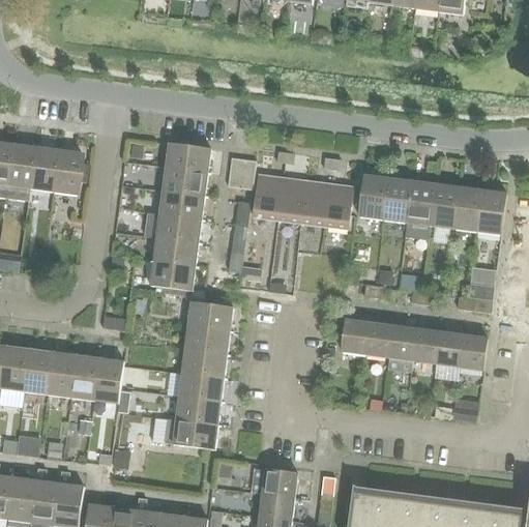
[(415,0),(414,7),(437,10),(439,0),(415,0)]
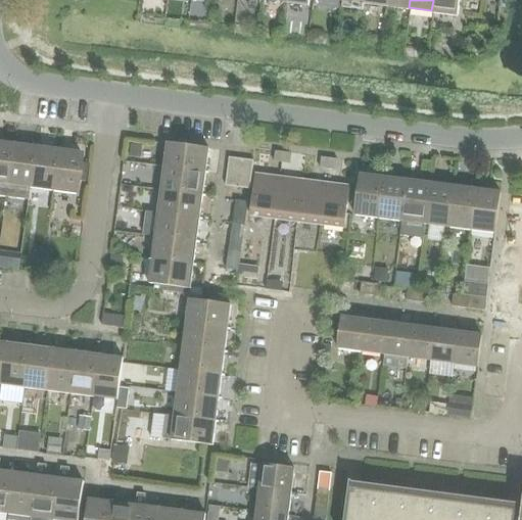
[(433,0),(431,10),(456,13),(457,0),(433,0)]
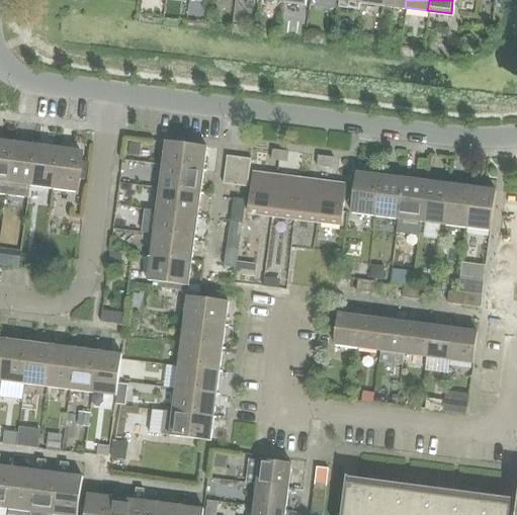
[(0,192),(3,193),(10,141),(0,139),(0,192)]
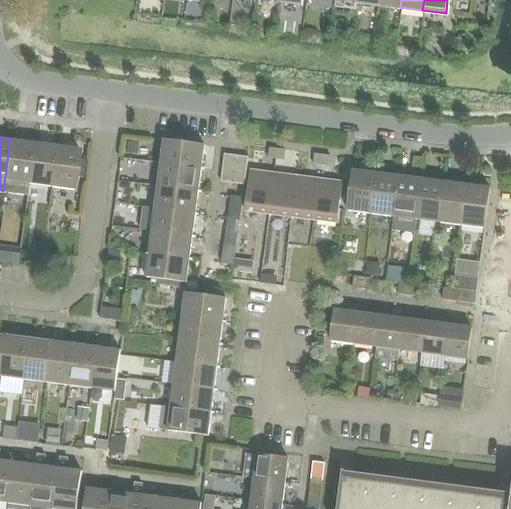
[(203,143),(163,138),(160,161),(200,167),(203,143)]
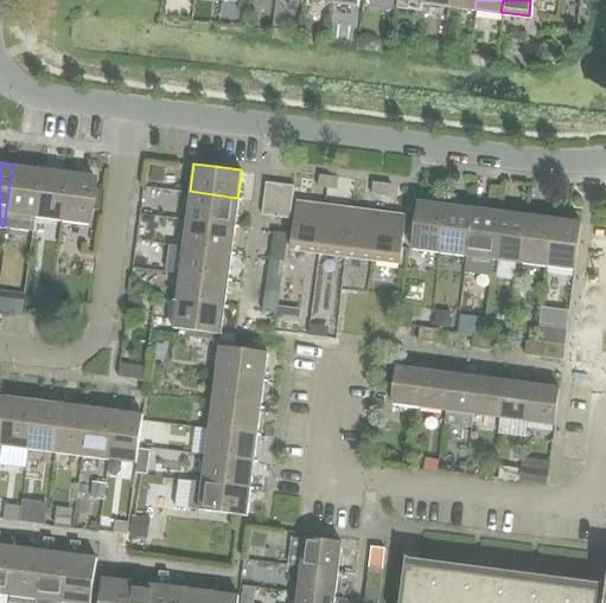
[(32,216),(38,168),(12,165),(4,226),(31,230),(32,216)]
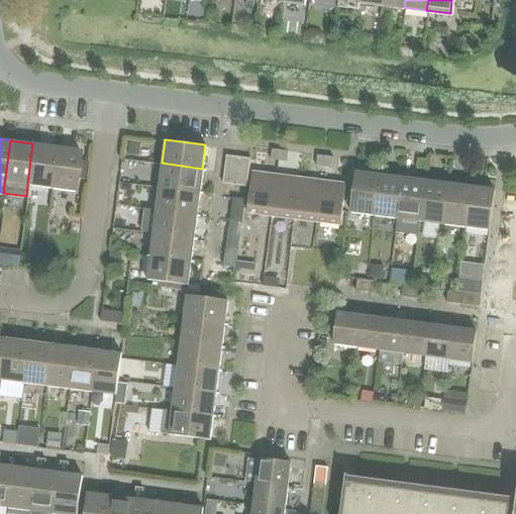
[(139,153),(140,141),(128,140),(126,152),(139,153)]
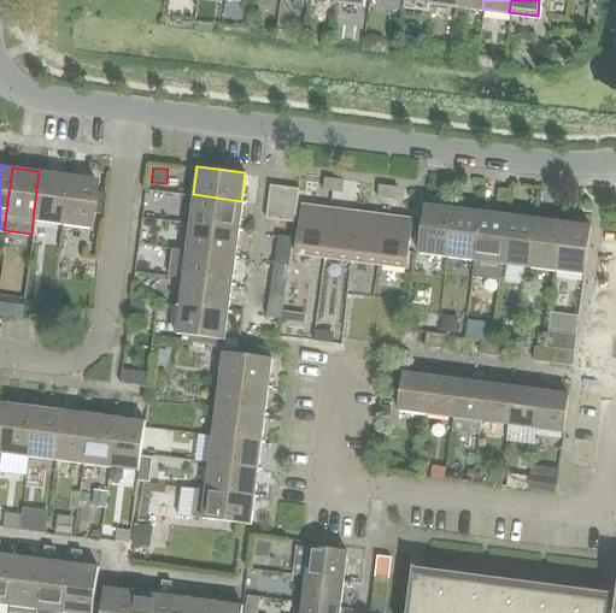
[(33,219),(60,223),(66,175),(39,171),(33,219)]
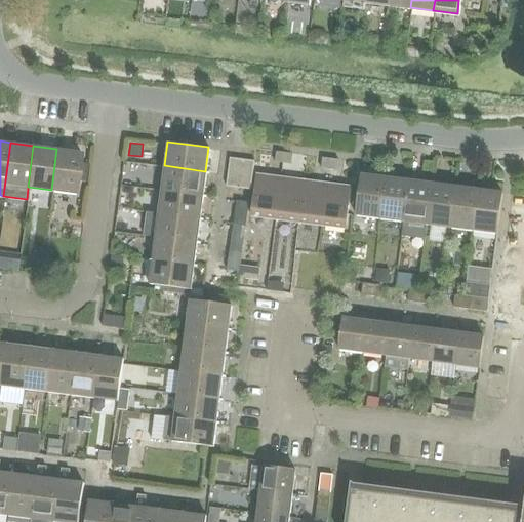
[(56,149),(51,190),(75,193),(80,152),(56,149)]
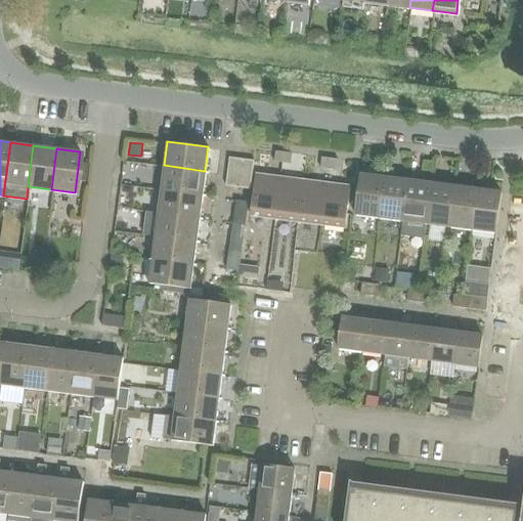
[(273,160),(280,161),(282,149),(275,149),(273,160)]
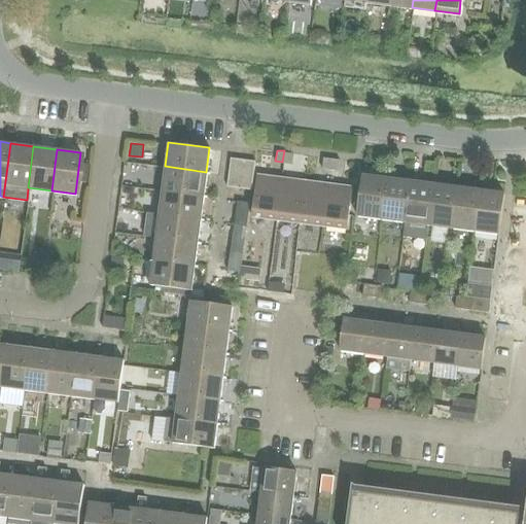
[(284,150),(282,162),(290,163),(292,151),(284,150)]
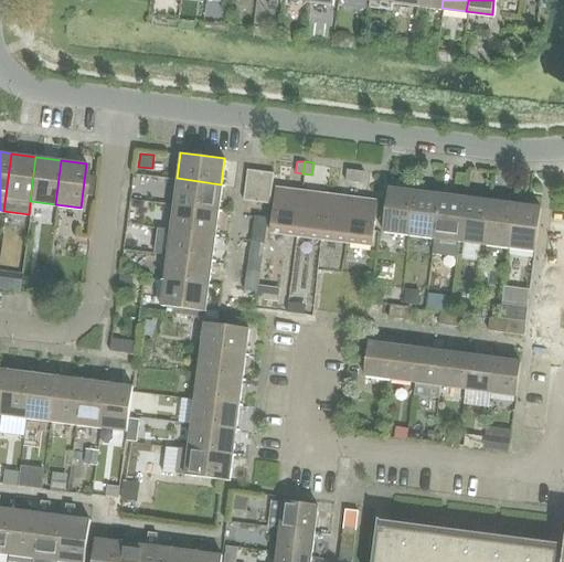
[(343,179),(353,180),(354,168),(346,167),(343,179)]
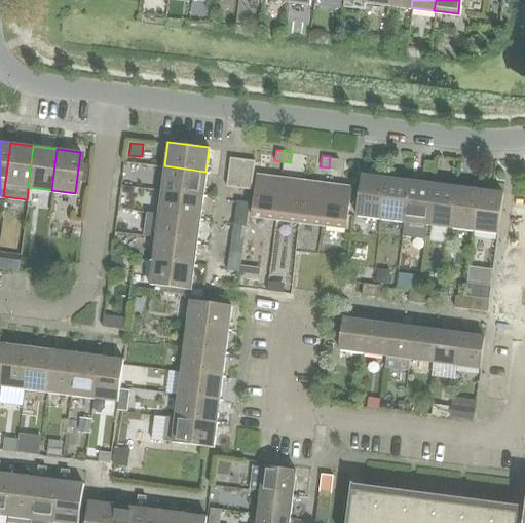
[(330,156),(329,167),(336,169),(338,157),(330,156)]
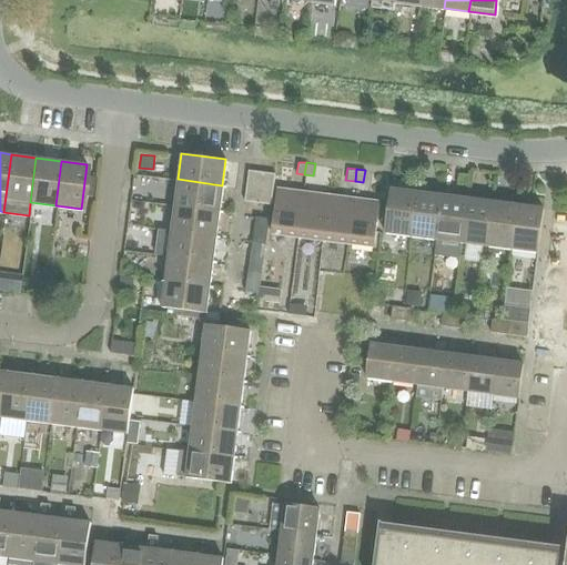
[(247,173),(243,200),(256,201),(260,174),(247,173)]
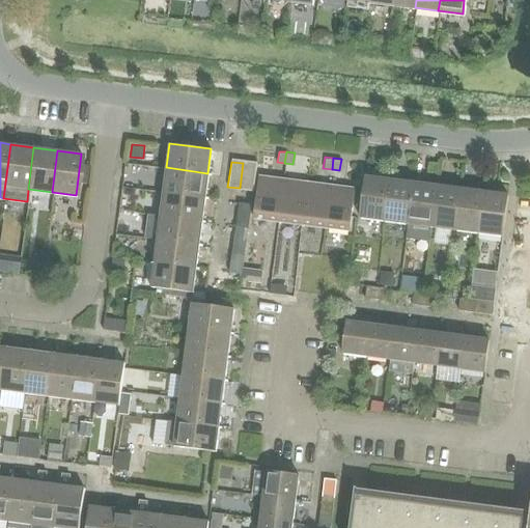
[(243,163),(240,188),(252,190),(255,165),(243,163)]
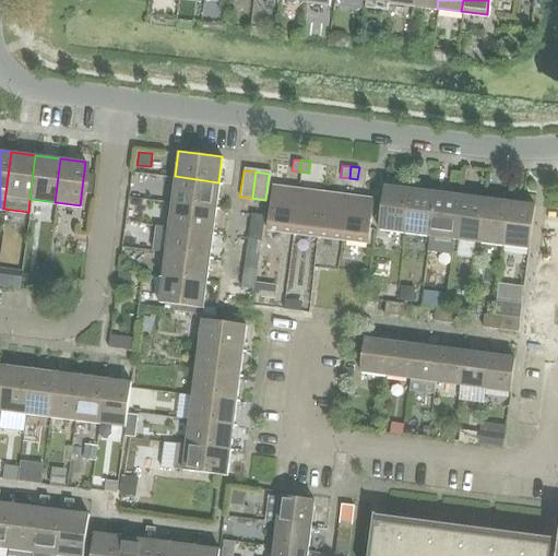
[(218,182),(175,176),(171,201),(215,206),(218,182)]
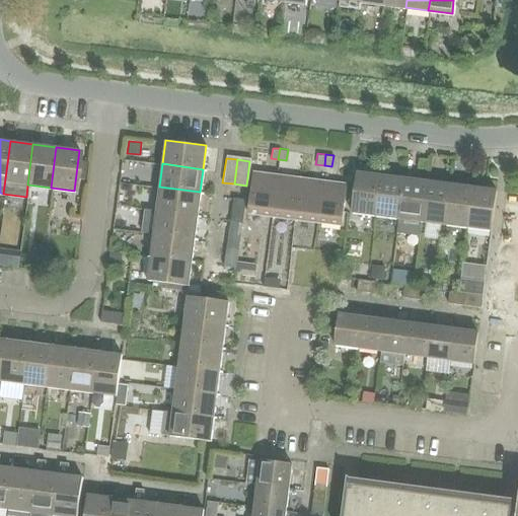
[(356,170),(351,211),(375,214),(380,173),(356,170)]
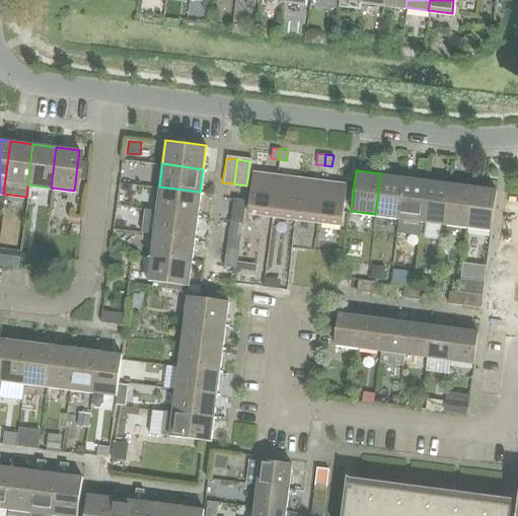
[(247,211),(271,214),(276,174),(252,171),(247,211)]
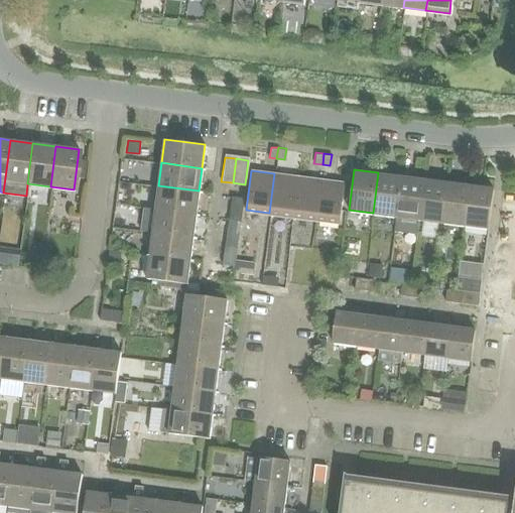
[(378,172),(373,213),(395,216),(400,175),(378,172)]
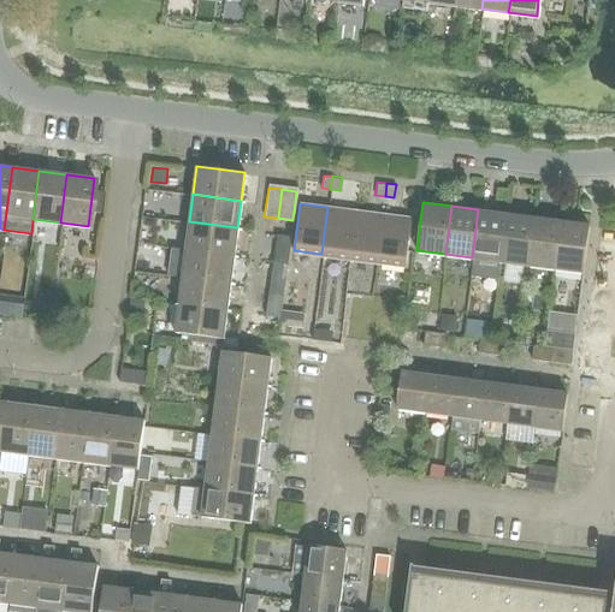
[(321,254),(349,257),(355,211),(327,207),(321,254)]
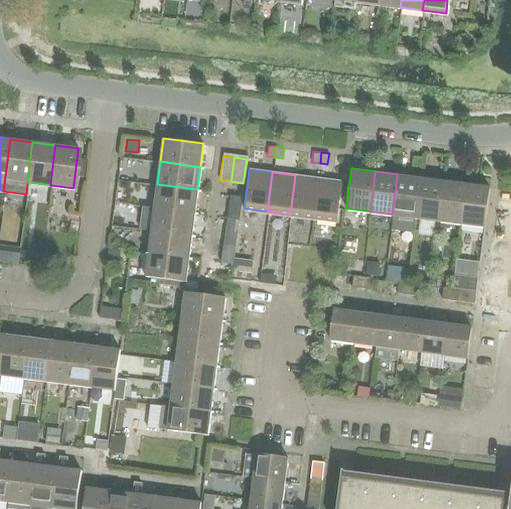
[(415,217),(420,177),(397,174),(392,214),(393,214),(391,227),(414,230),(415,217)]
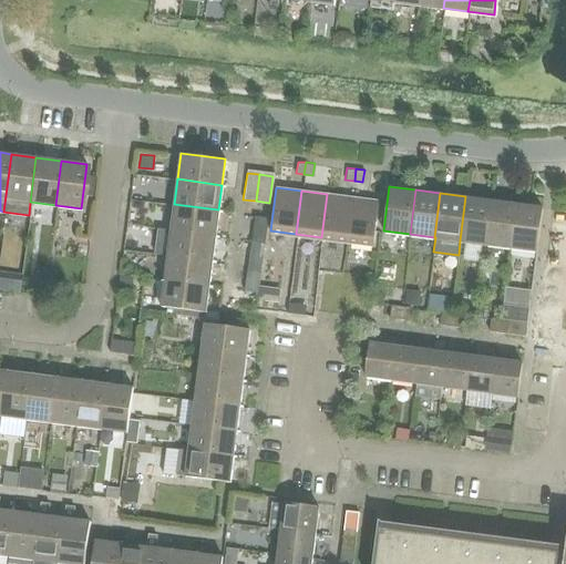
[(321,237),(347,241),(352,197),(327,194),(321,237)]
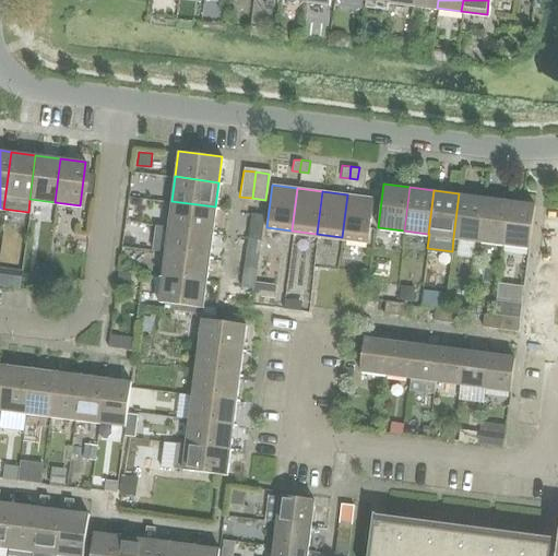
[(459,193),(453,237),(477,240),(483,197),(459,193)]
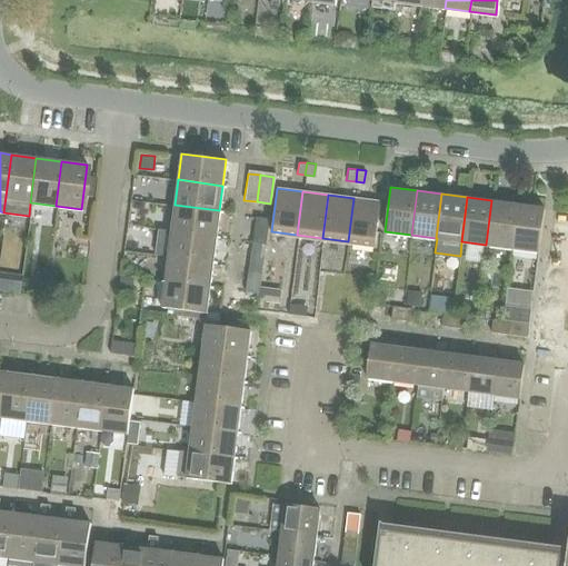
[(348,241),(374,245),(378,201),(354,198),(348,241)]
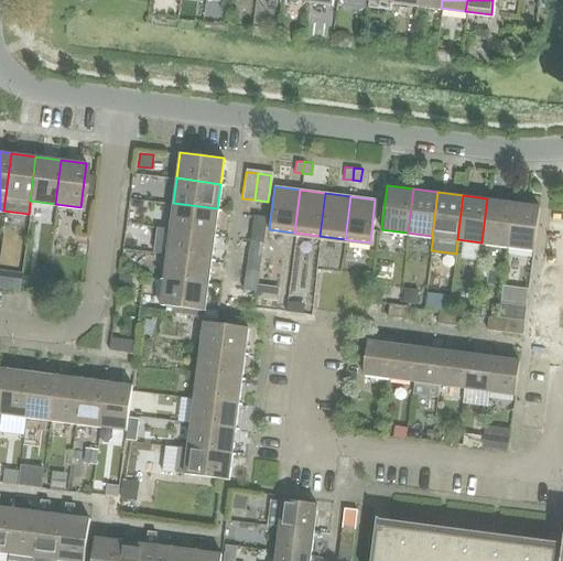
[(487,198),(482,243),(507,246),(512,202),(487,198)]
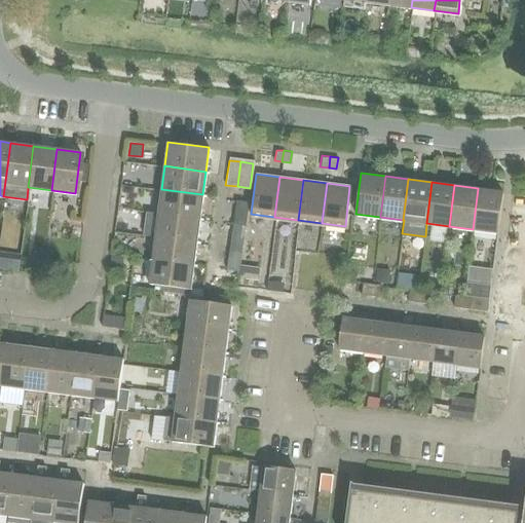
[(473,229),(496,232),(502,191),(478,188),(473,229)]
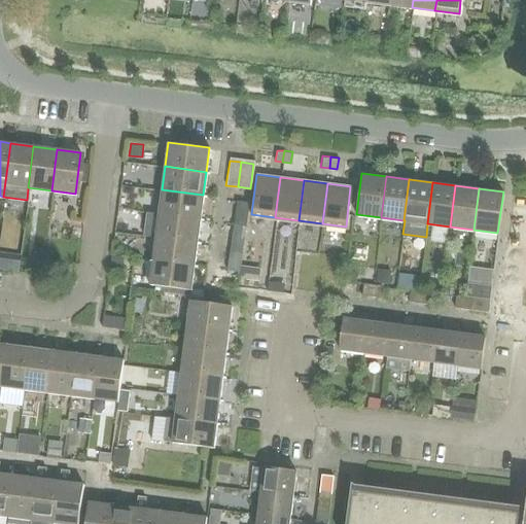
[(203,195),(162,189),(159,212),(200,218),(203,195)]
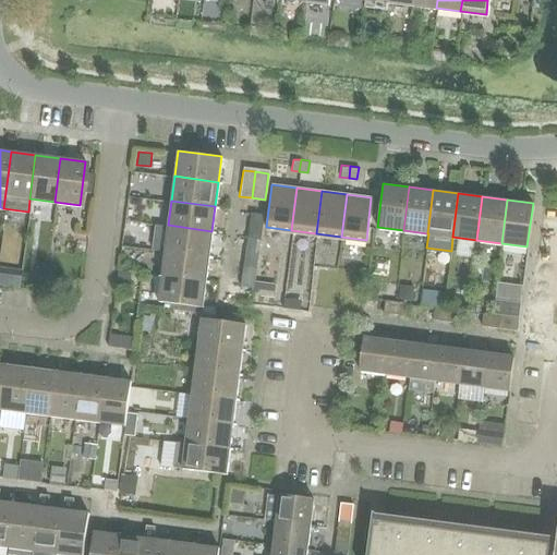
[(247,237),(261,239),(264,213),(250,212),(247,237)]
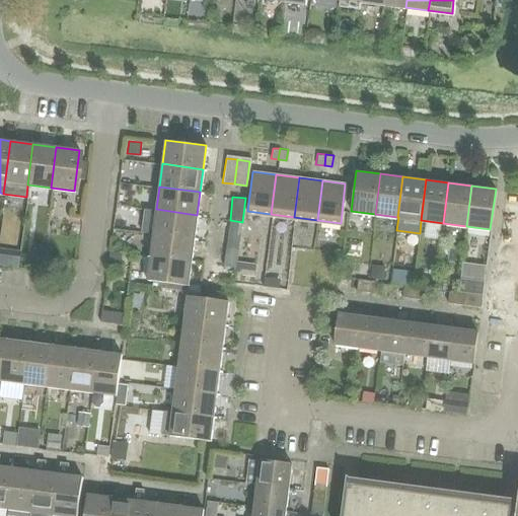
[(197,215),(156,209),(153,232),(194,237),(197,215)]
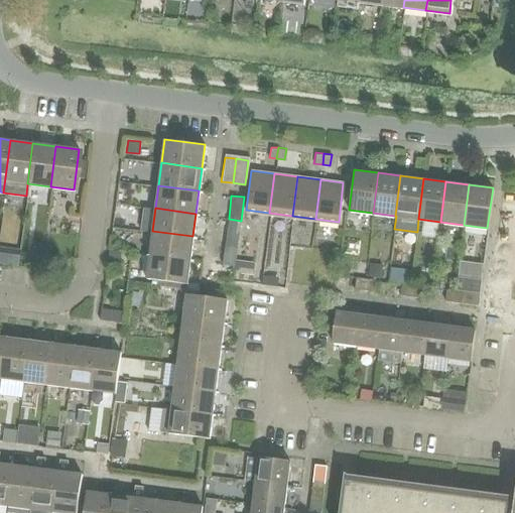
[(241,221),(229,219),(225,241),(238,242),(241,221)]
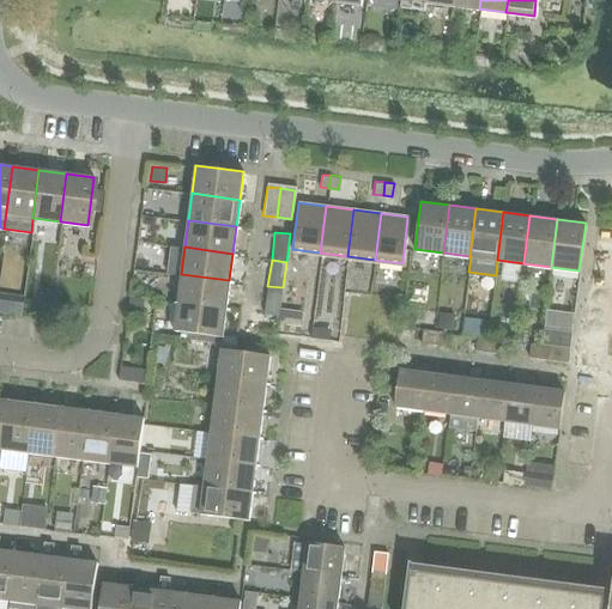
[(229,280),(181,274),(177,302),(225,308),(229,280)]
